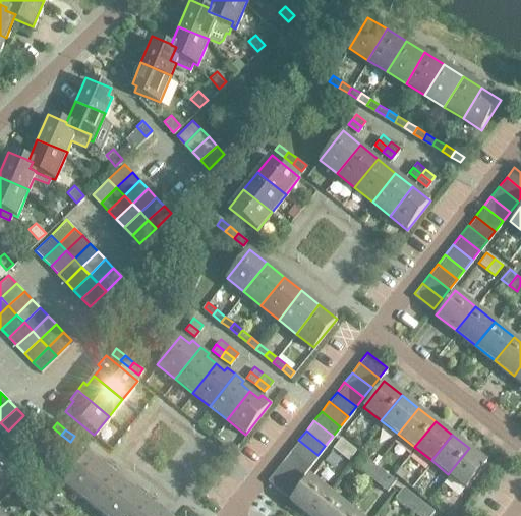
[(74,436),(70,442),(78,449),(82,443),(74,436)]
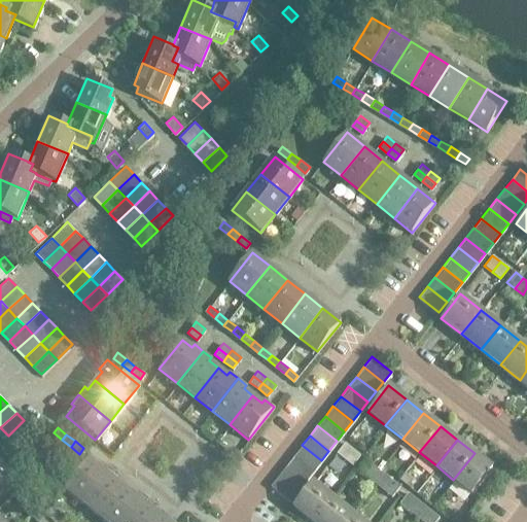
[(345,458),(353,447),(345,441),(337,452),(345,458)]
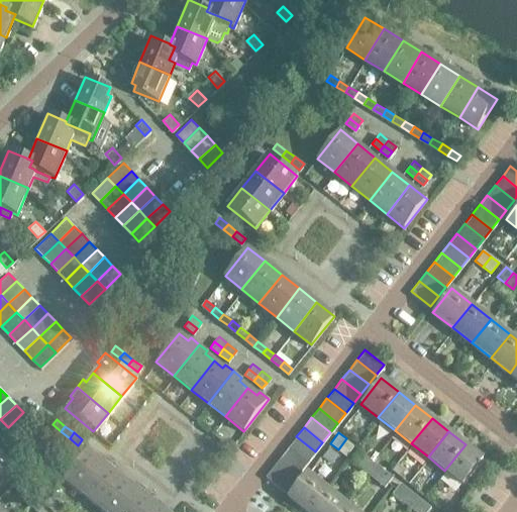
[(289,446),(307,462),(315,451),(296,436),(289,446)]
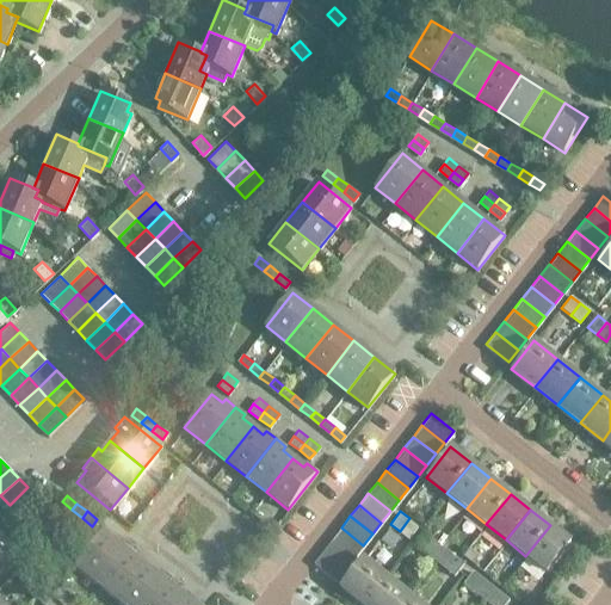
[(8,535),(18,525),(20,523),(14,518),(2,529),(8,535)]
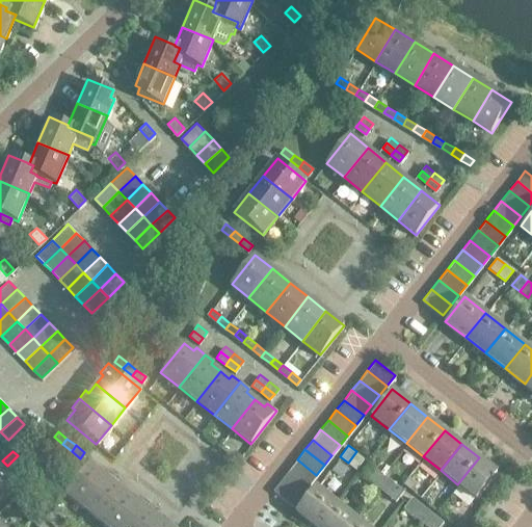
[(356,451),(348,463),(355,469),(364,457),(356,451)]
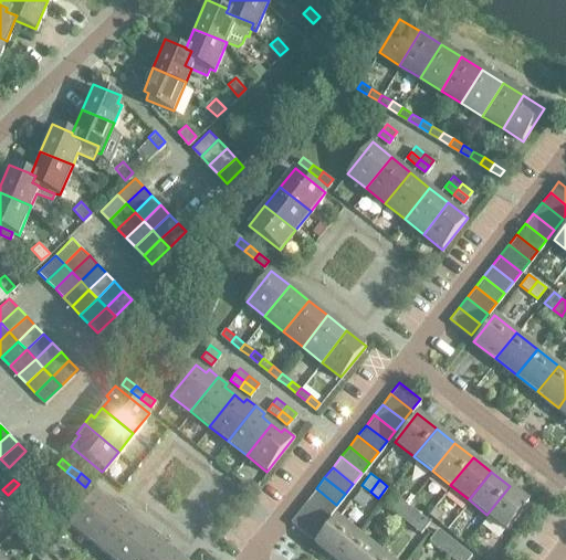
[(17,486),(8,495),(10,496),(9,497),(13,500),(22,492),(17,486)]
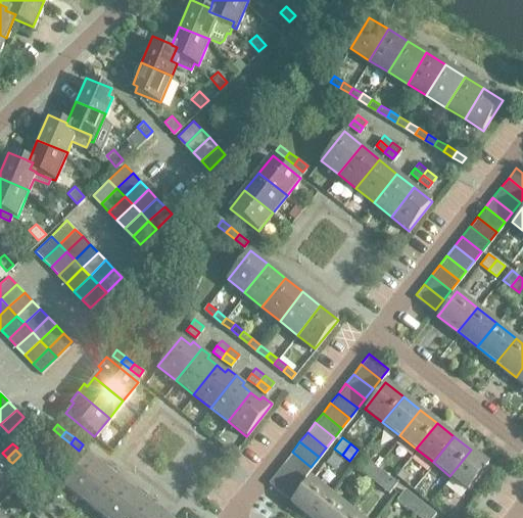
[(488,463),(471,450),(449,476),(468,489),(488,463)]
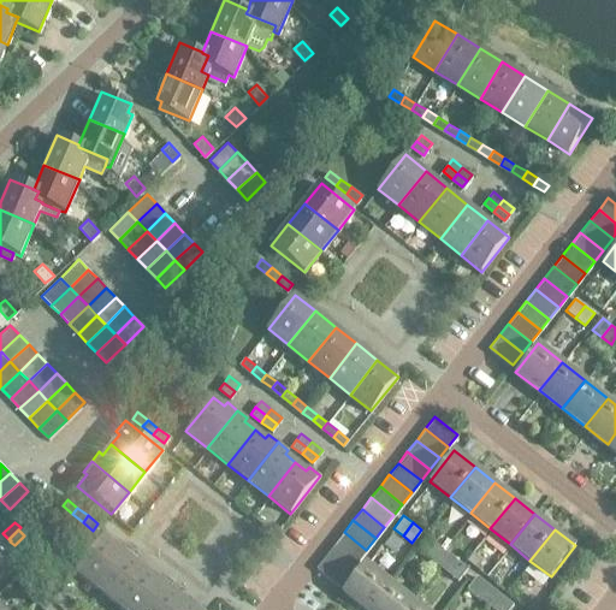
[(335,543),(357,561),(366,550),(344,532),(335,543)]
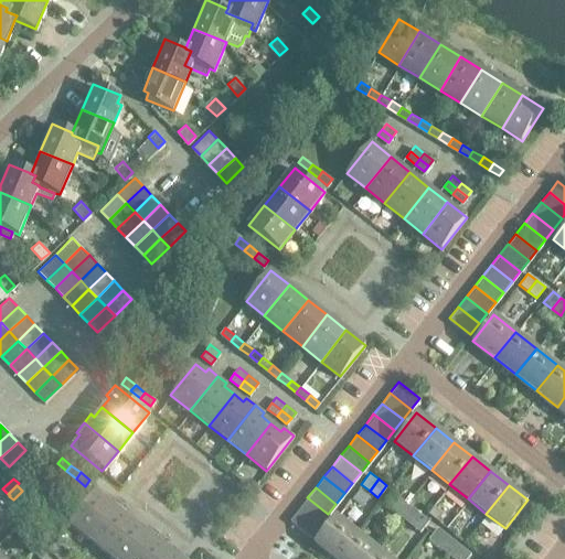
[(89,538),(117,504),(107,496),(105,500),(94,492),(70,523),(89,538)]
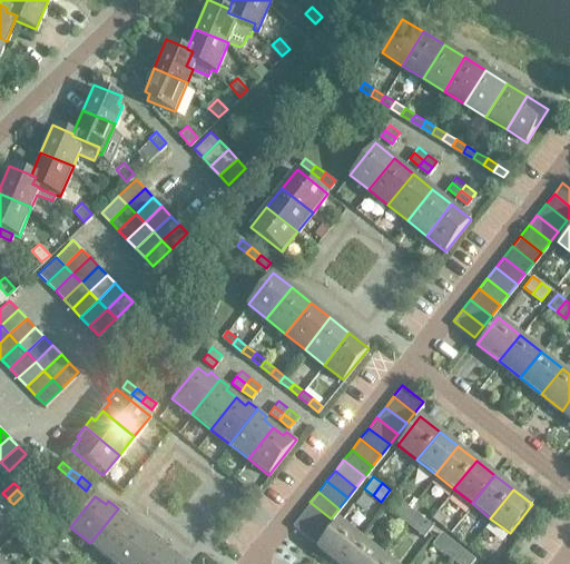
[(397,515),(408,503),(399,496),(390,507),(397,515)]
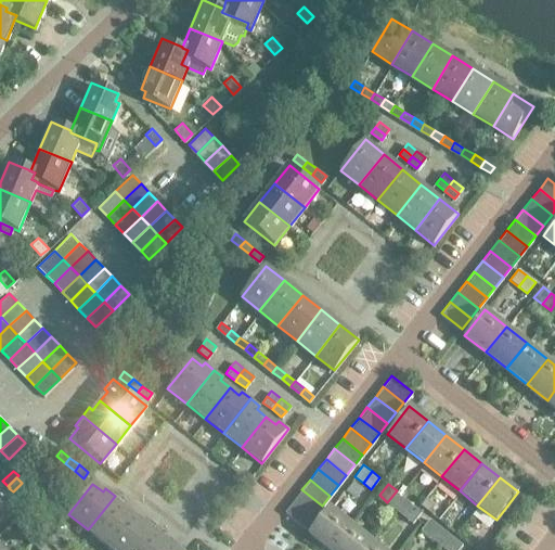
[(294,500),(313,516),(322,506),(301,489),(294,500)]
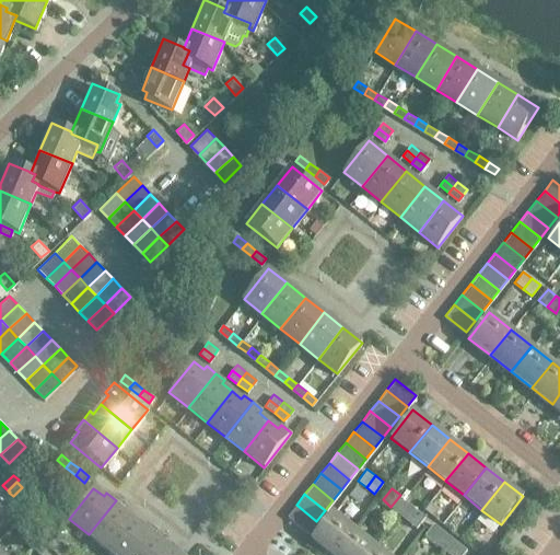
[(400,495),(391,507),(399,513),(408,501),(400,495)]
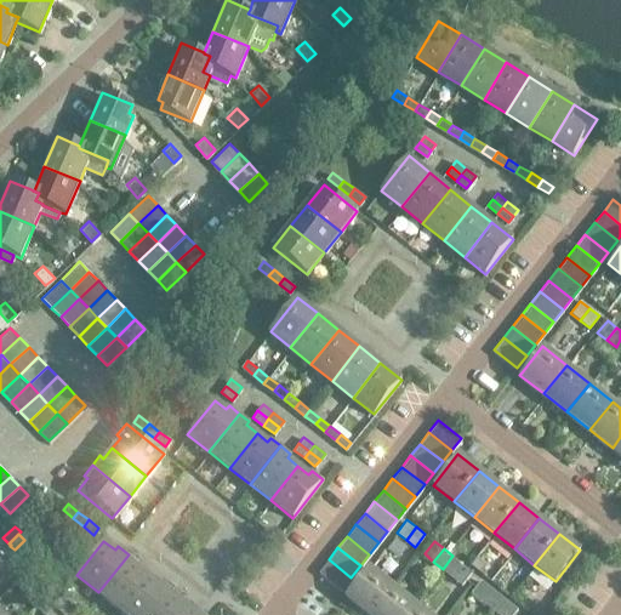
[(118,609),(146,574),(135,565),(138,562),(129,554),(98,592),(118,609)]
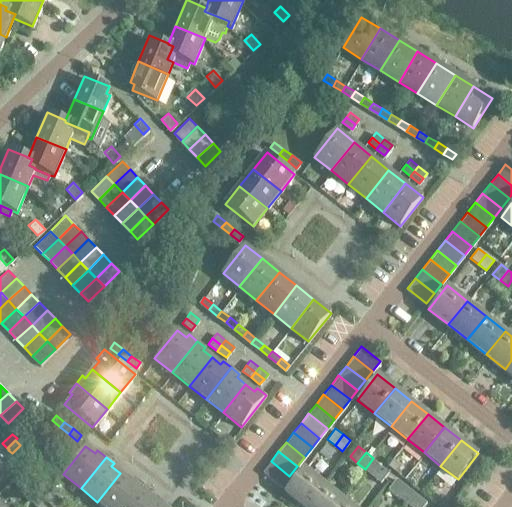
[(373,475),(381,465),(373,458),(365,469),(373,475)]
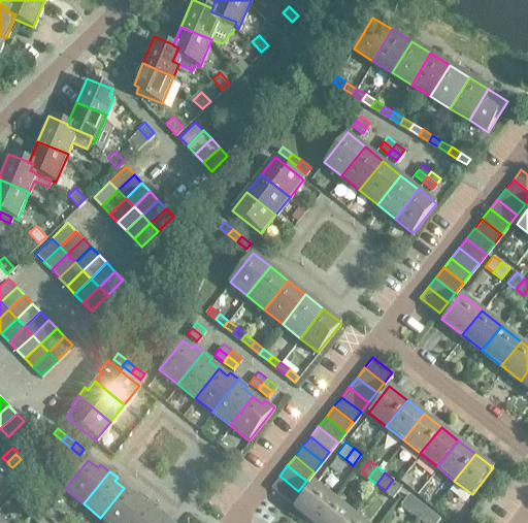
[(290,501),(298,491),(279,476),(271,486),(290,501)]
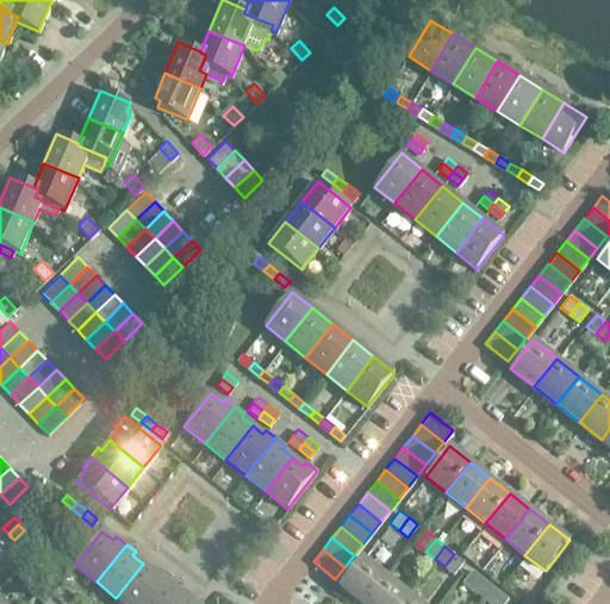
[(381,549),(373,560),(385,570),(393,558),(381,549)]
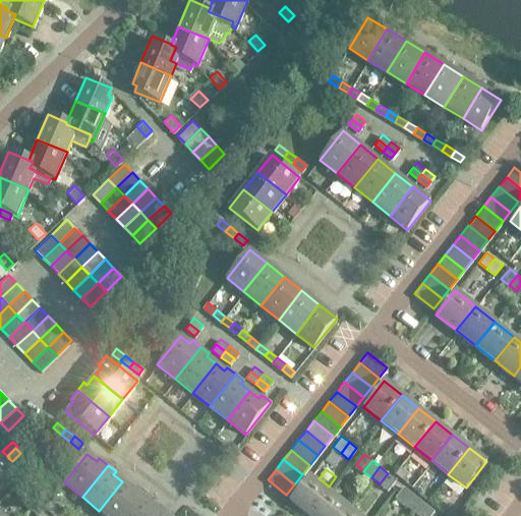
[(388,473),(380,483),(388,490),(396,479),(388,473)]
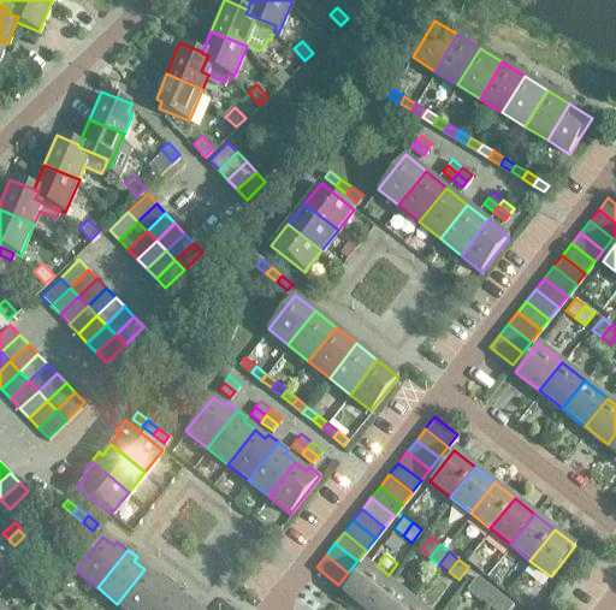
[(365,563),(342,592),(365,609),(366,609),(389,581),(365,563)]
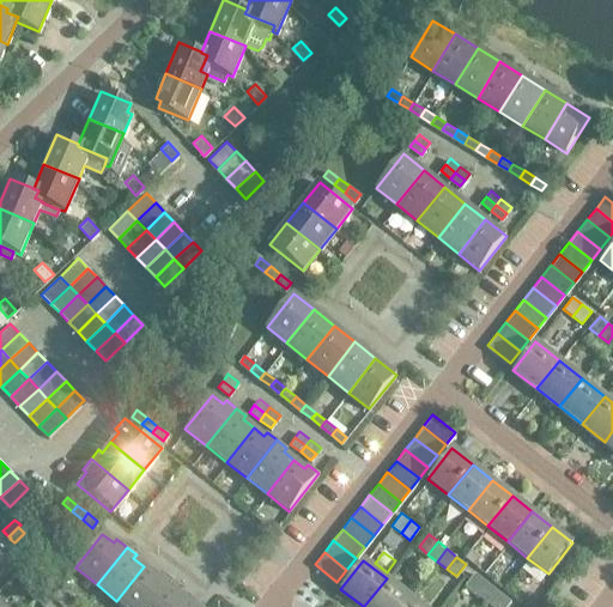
[(125,606),(144,606),(167,578),(157,571),(155,575),(144,566),(116,601),(125,606)]
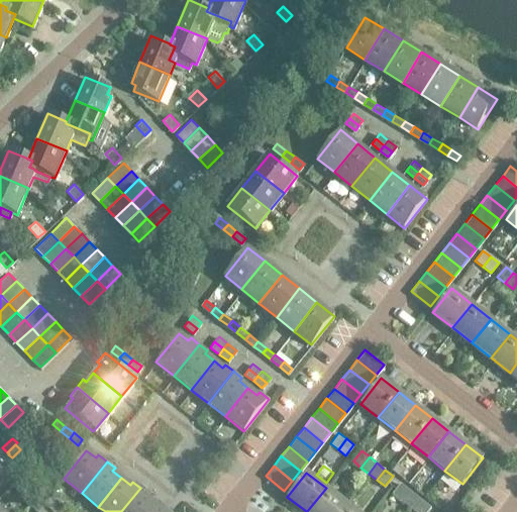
[(19,492),(24,487),(17,479),(12,484),(19,492)]
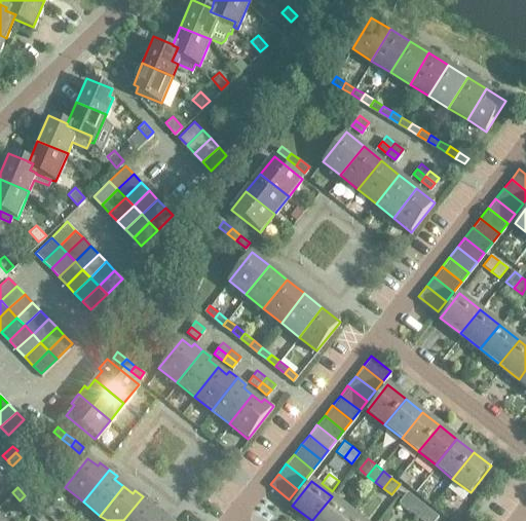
[(405,507),(414,495),(406,489),(398,499),(405,507)]
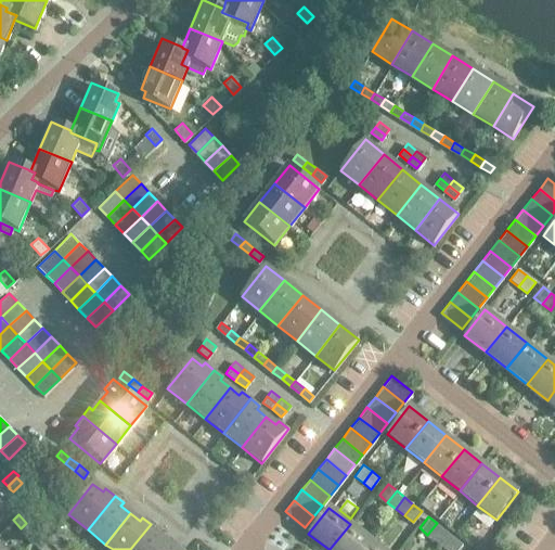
[(28,537),(34,532),(26,523),(21,528),(28,537)]
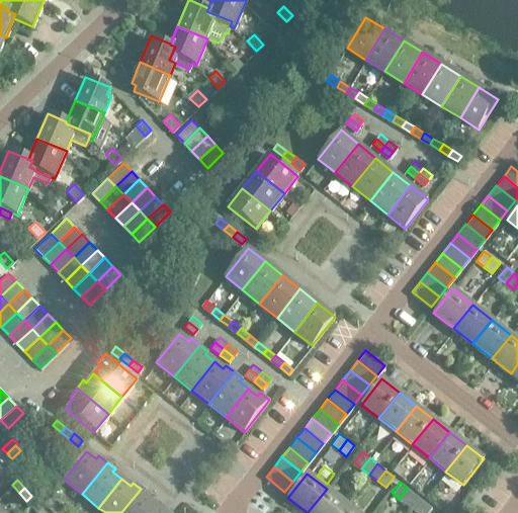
[(408,488),(399,499),(407,505),(415,494),(408,488)]
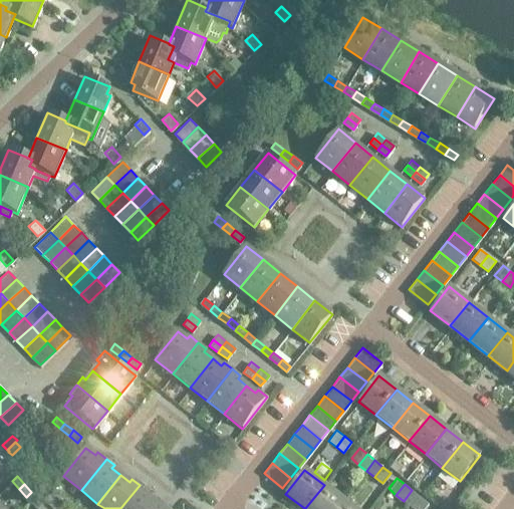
[(149,508),(155,502),(146,495),(149,492),(140,485),(120,508),(149,508)]
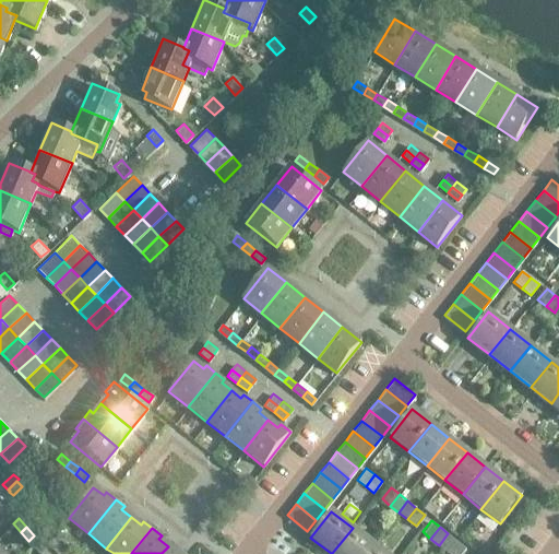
[(353,528),(332,553),(365,553),(372,544),(353,528)]
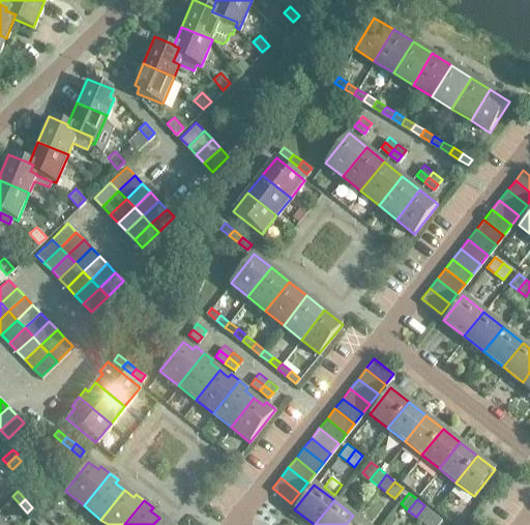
[(424,523),(433,513),(424,505),(416,517),(424,523)]
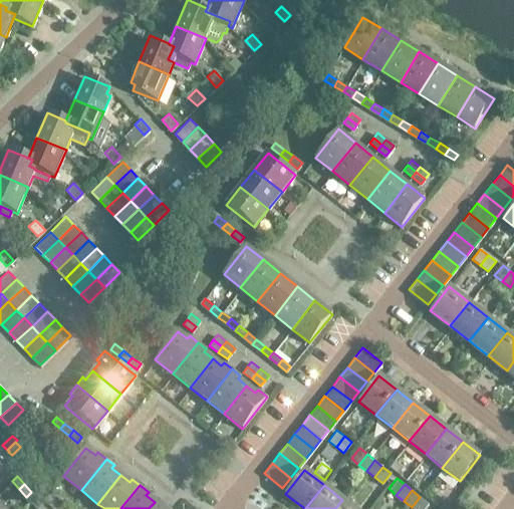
[(34,505),(39,500),(31,492),(26,497),(34,505)]
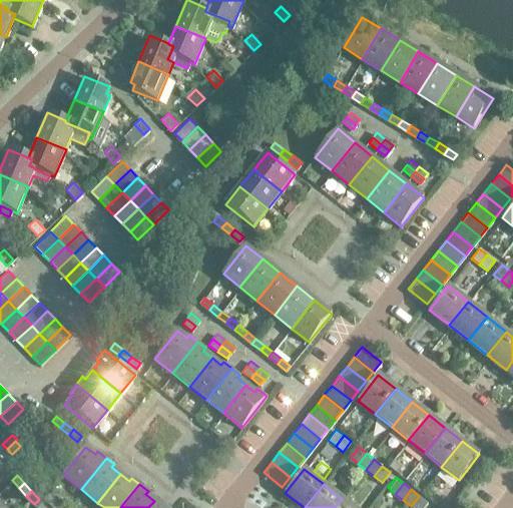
[(51,506),(56,501),(49,493),(44,498),(51,506)]
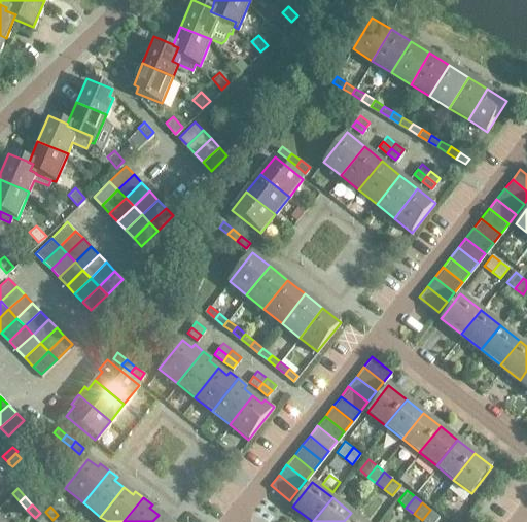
[(430,510),(422,520),(424,521),(432,521),(438,516),(430,510)]
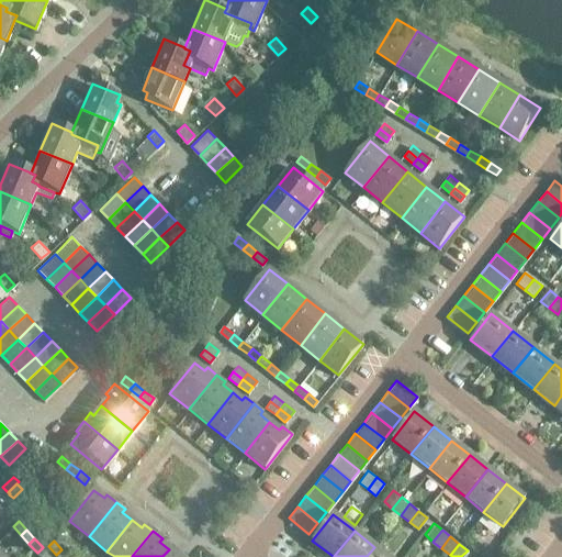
[(43,547),(37,553),(41,556),(49,556),(51,556),(43,547)]
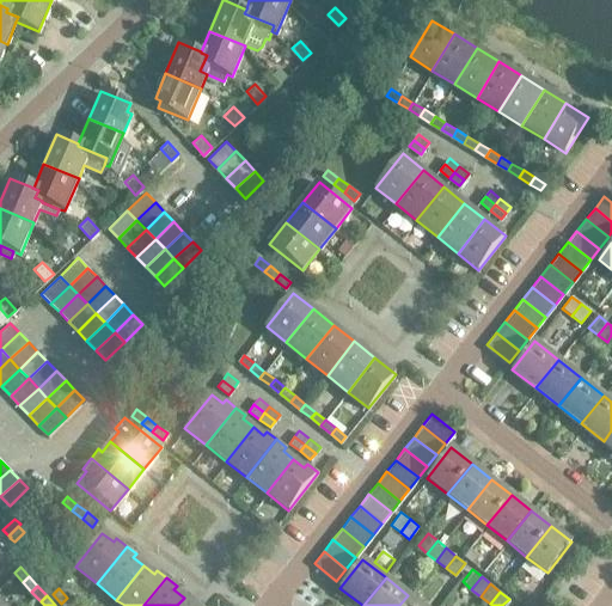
[(421,605),(408,595),(399,605),(421,605)]
